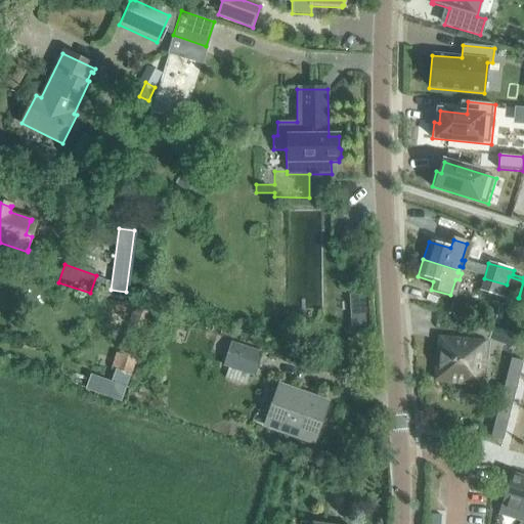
[(507,295),(518,298),(523,281),(509,276),(507,285),(484,278),(479,292),(505,299),(507,295)]
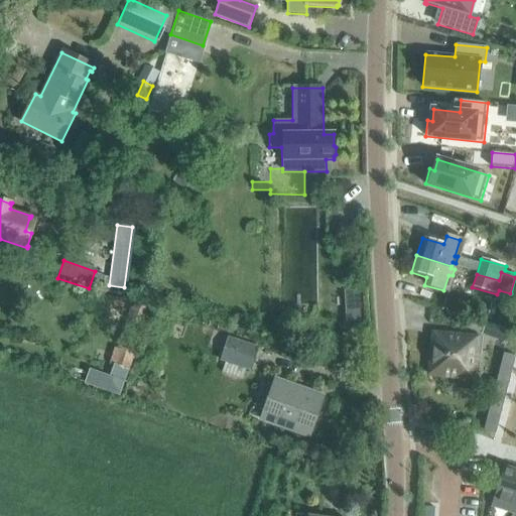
[(129,373),(147,312),(133,307),(113,367),(115,367),(129,373)]
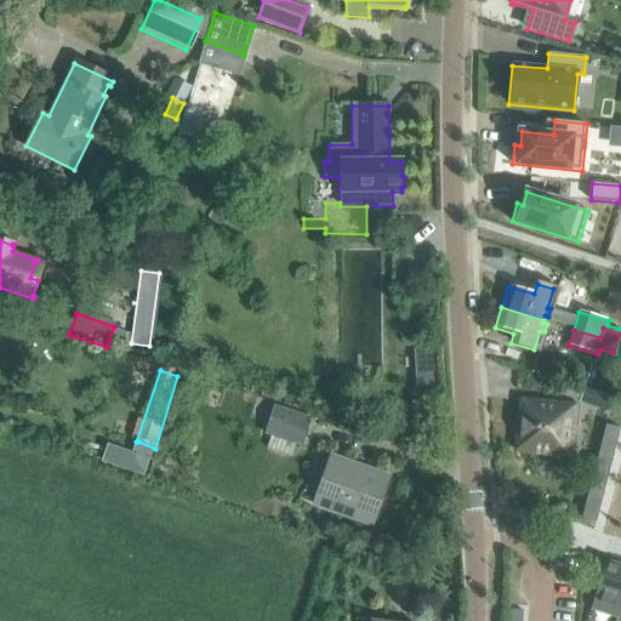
[(437,374),(416,375),(416,389),(438,388),(437,374)]
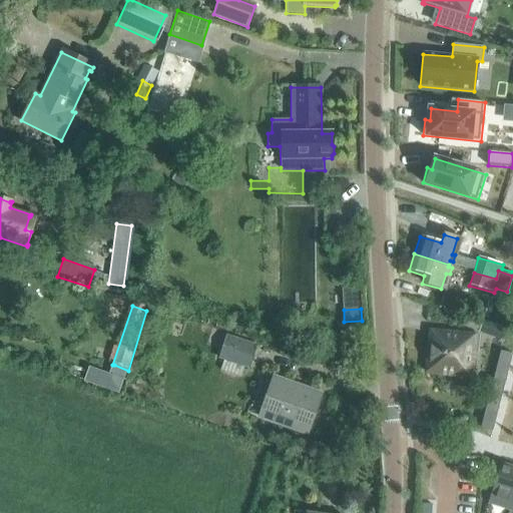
[(427,372),(473,376),(476,350),(473,349),(475,337),(432,333),(427,372)]
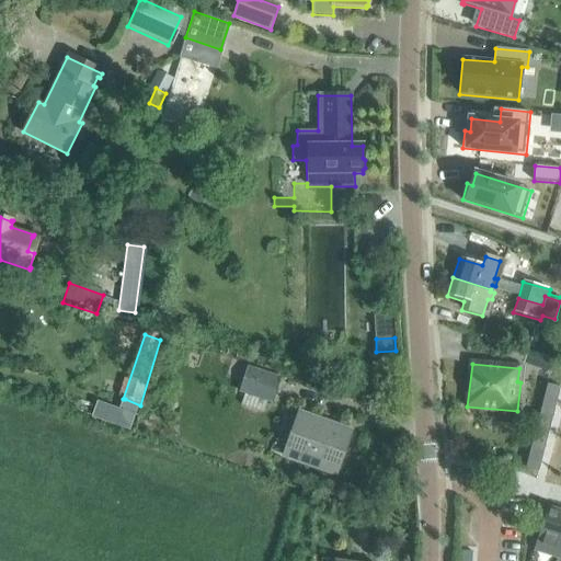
[(239,393),(273,404),(281,378),(248,367),(239,393)]
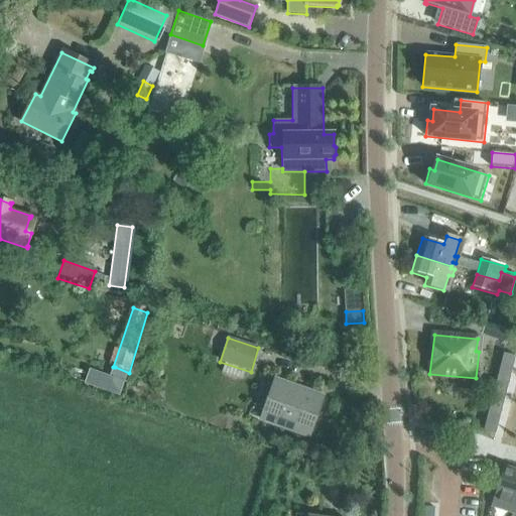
[(503,354),(501,362),(513,365),(515,357),(503,354)]
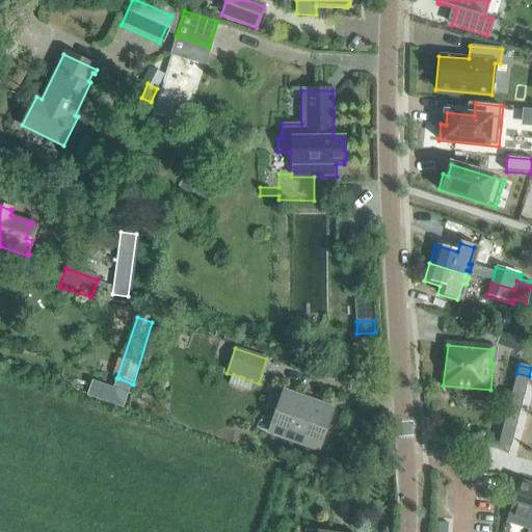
[(516,373),(514,380),(527,383),(529,376),(516,373)]
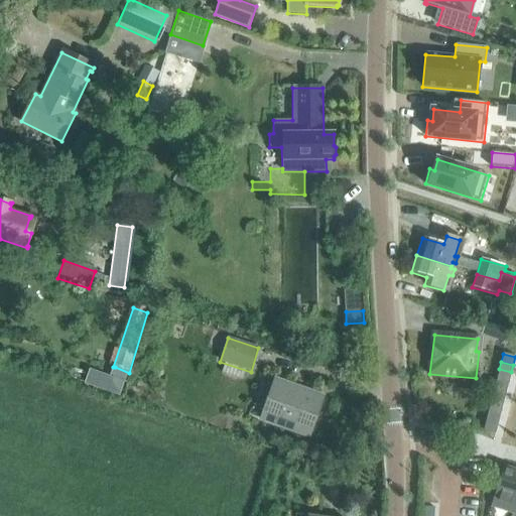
[(91,371),(86,385),(121,397),(129,373),(115,367),(111,378),(91,371)]
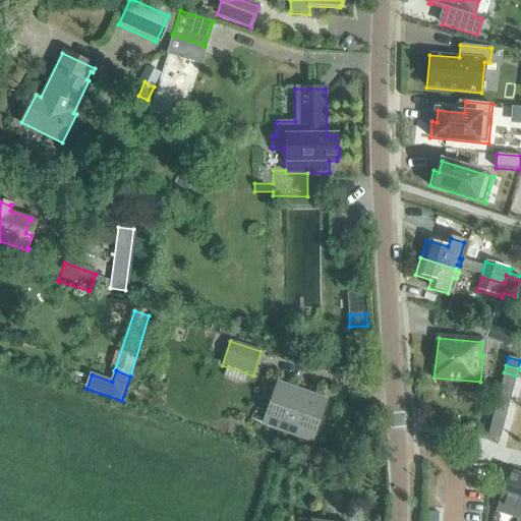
[(504,372),(502,381),(514,384),(516,375),(504,372)]
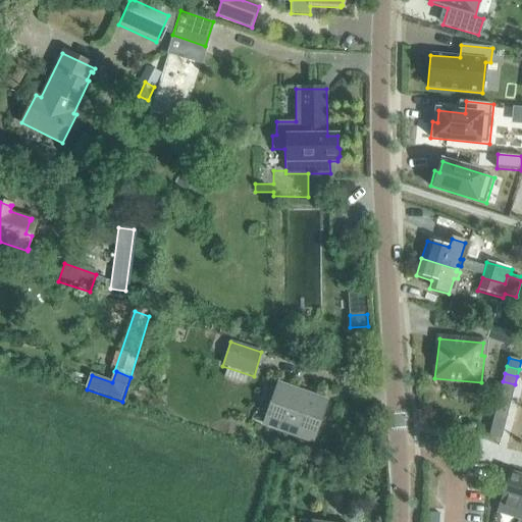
[(503,381),(501,388),(513,392),(515,384),(503,381)]
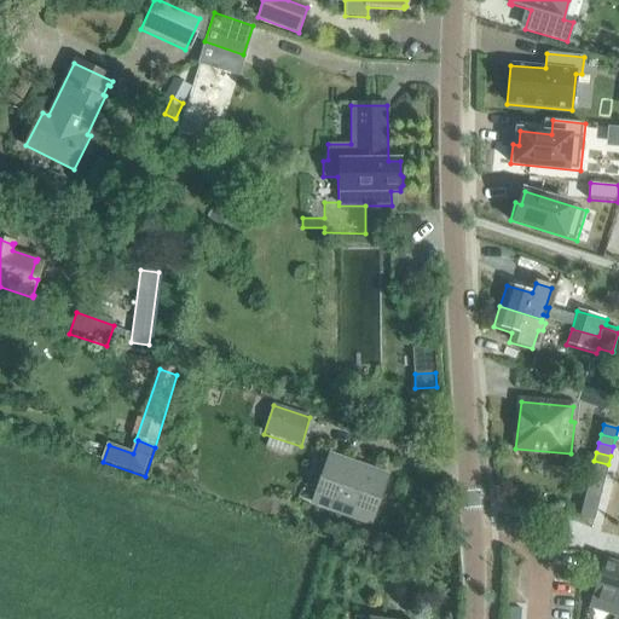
[(312,503),(370,524),(386,476),(328,456),(312,503)]
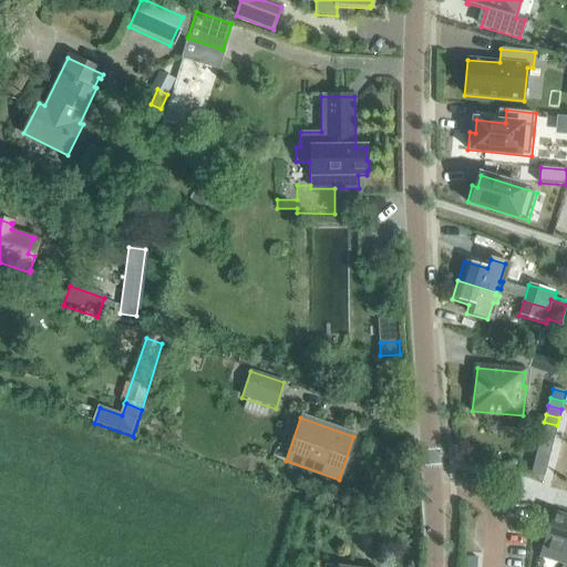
[(544,422),(542,431),(555,434),(557,425),(544,422)]
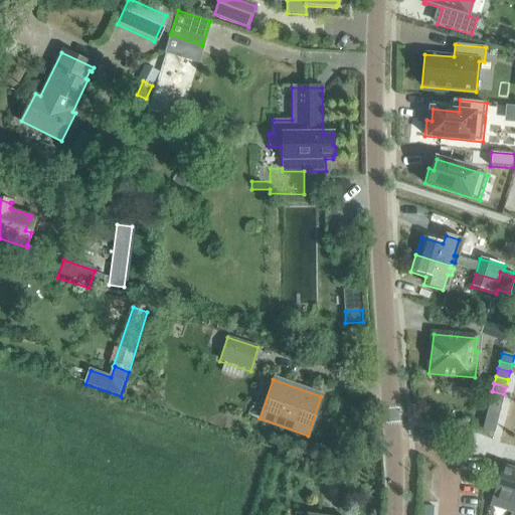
[(492,391),(490,399),(502,402),(504,394),(492,391)]
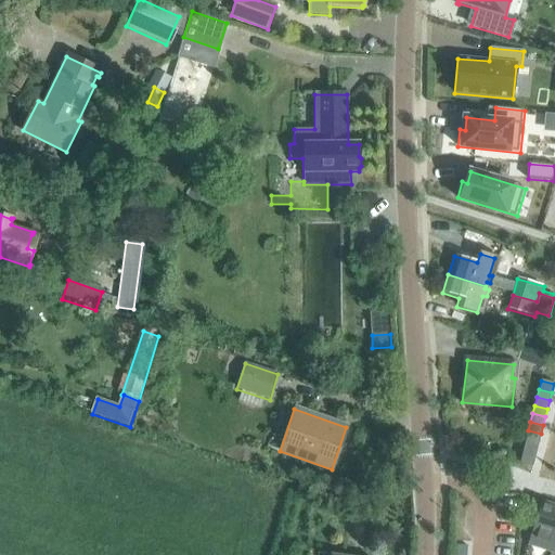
[(528,430),(526,438),(539,441),(541,434),(528,430)]
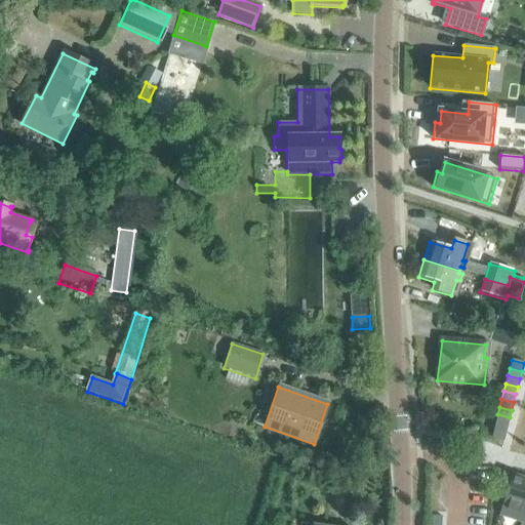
[(497,414),(495,422),(508,426),(510,417),(497,414)]
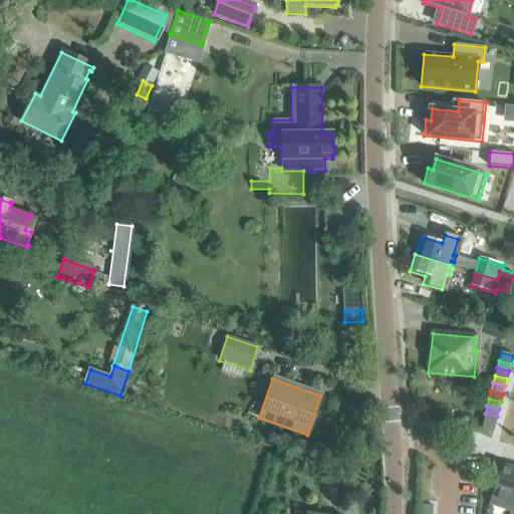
[(485,414),(483,422),(495,425),(497,417),(485,414)]
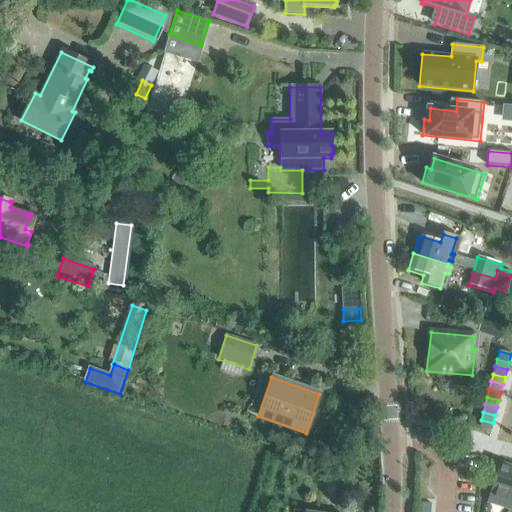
[(481,420),(479,427),(491,430),(493,423),(481,420)]
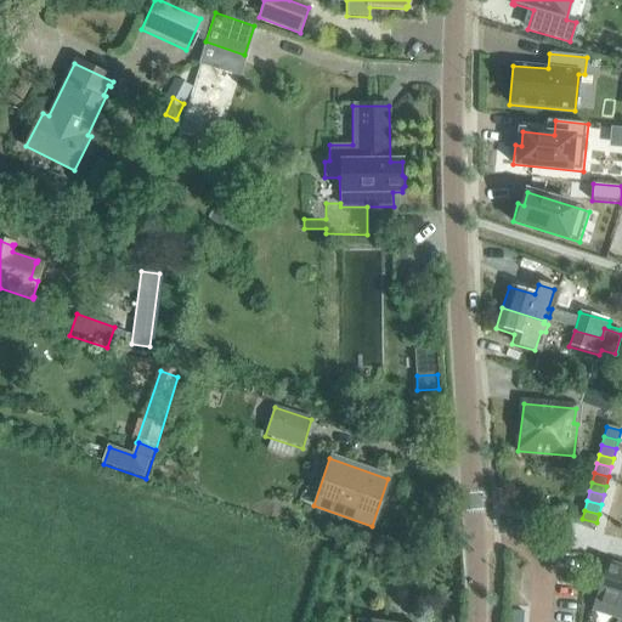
[(621,570),(606,565),(593,606),(620,615),(621,605),(621,570)]
